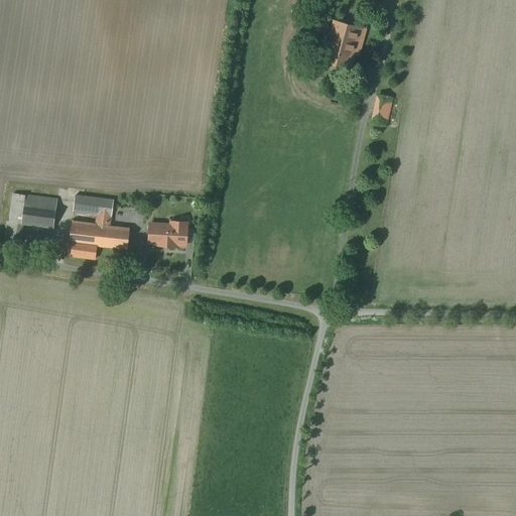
[(323,14),(309,21),(317,35),(330,27),(323,14)]
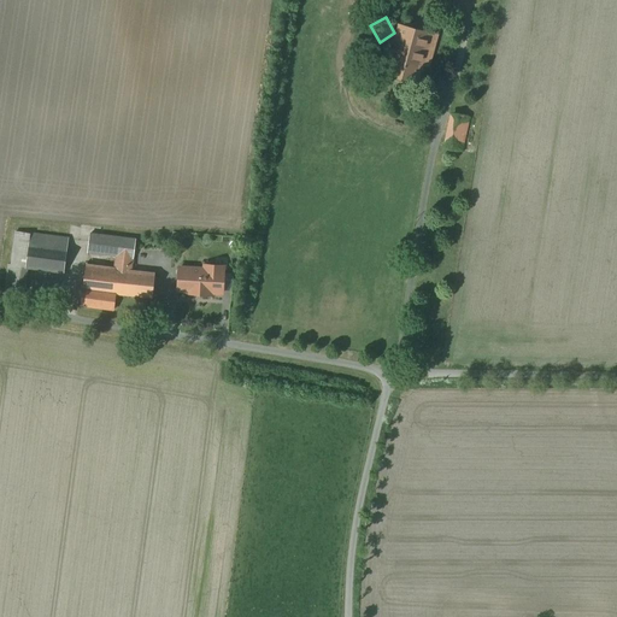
[(430,34),(400,25),(387,75),(417,83),(430,34)]
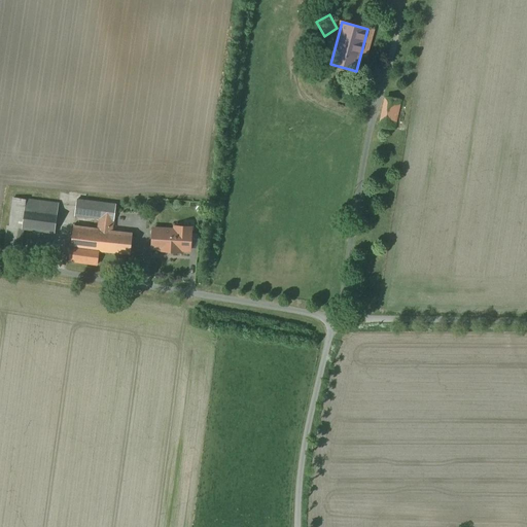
[(400,100),(386,96),(379,125),(394,129),(400,100)]
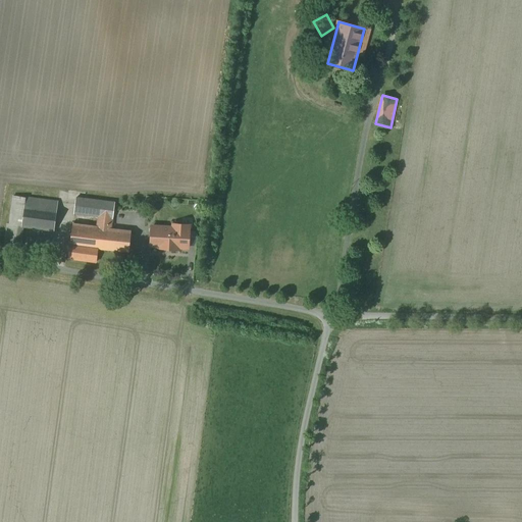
[(27,198),(13,196),(10,224),(8,224),(5,246),(16,247),(19,225),(22,226),(27,198)]
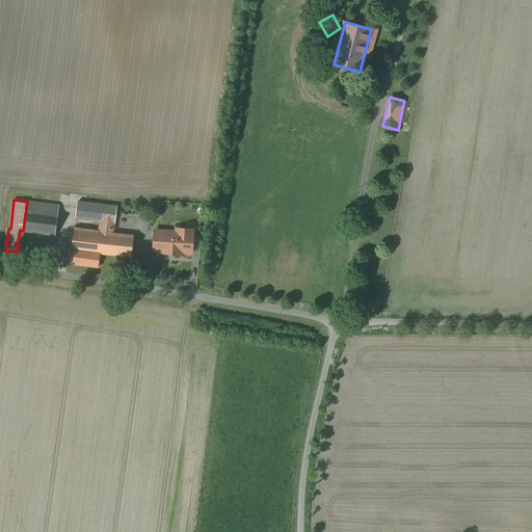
[(59,206),(27,202),(23,231),(55,235),(59,206)]
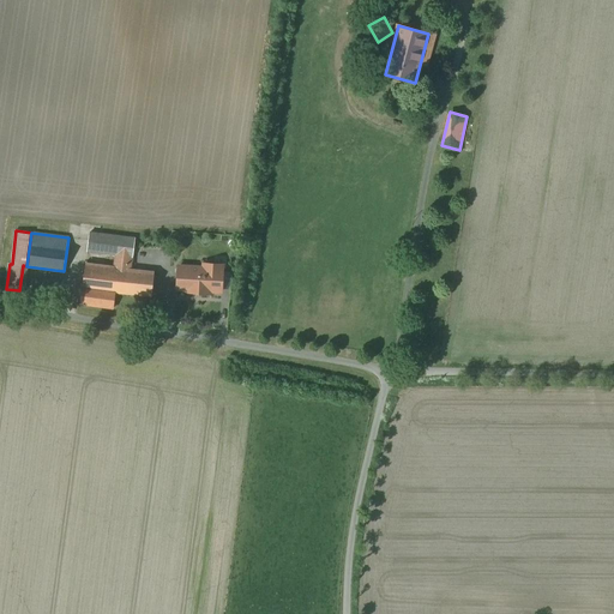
[(109,268),(109,266),(86,264),(83,287),(116,293),(124,293),(126,270),(131,270),(136,238),(90,233),(88,251),(115,254),(114,269),(109,268)]
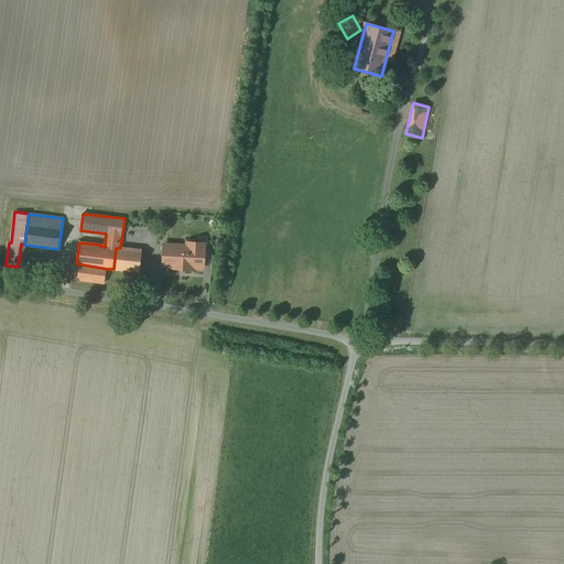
[(187,246),(164,245),(163,266),(164,266),(164,264),(173,266),(173,268),(180,269),(180,268),(184,268),(184,269),(193,269),(193,267),(203,267),(203,268),(204,268),(205,243),(187,242),(187,246)]
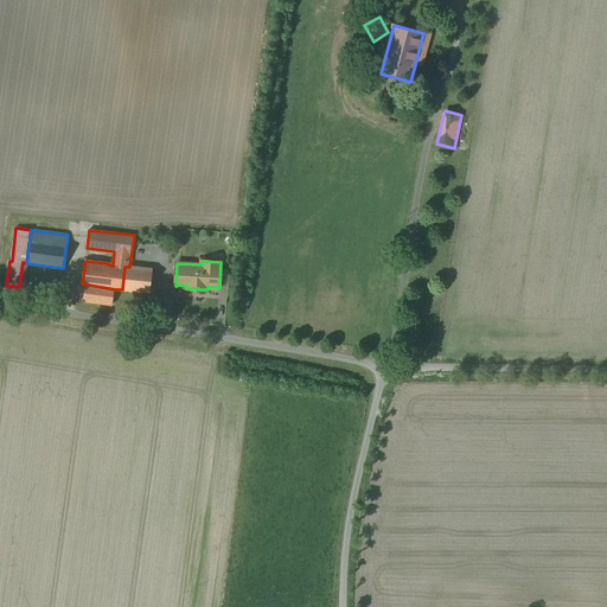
[(129,267),(125,267),(122,289),(151,293),(152,269),(129,267)]
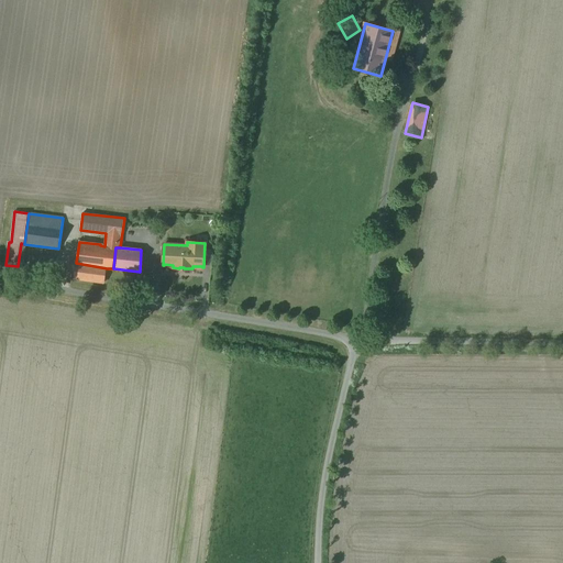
[(76,263),(74,278),(105,283),(107,268),(76,263)]
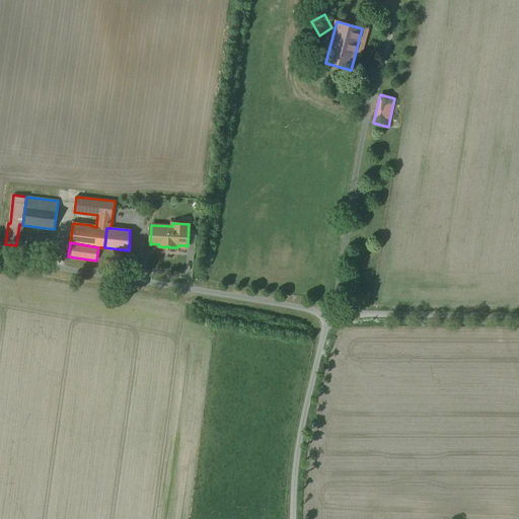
All buildings are outlined.
